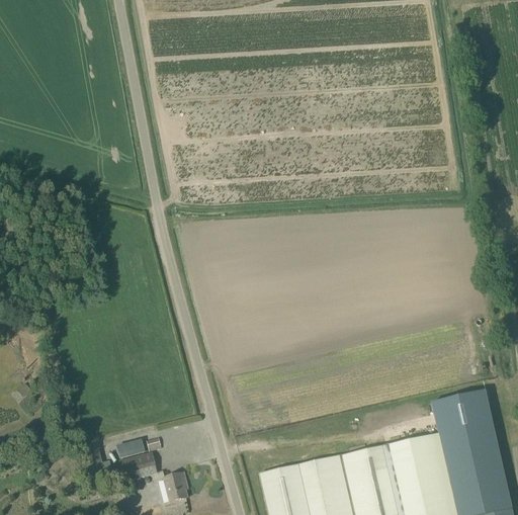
[(23,395),(30,388),(25,381),(17,389),(23,395)]
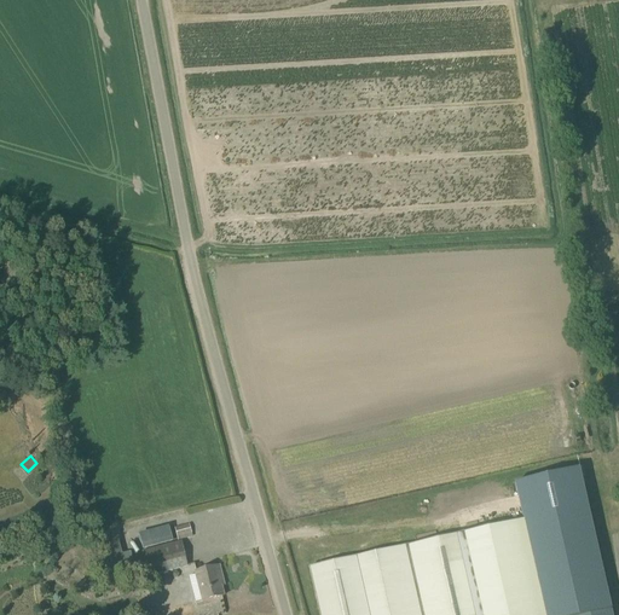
[(580,465),(563,469),(516,480),(524,516),(547,614),(614,614),(612,601),(595,526),(580,465)]
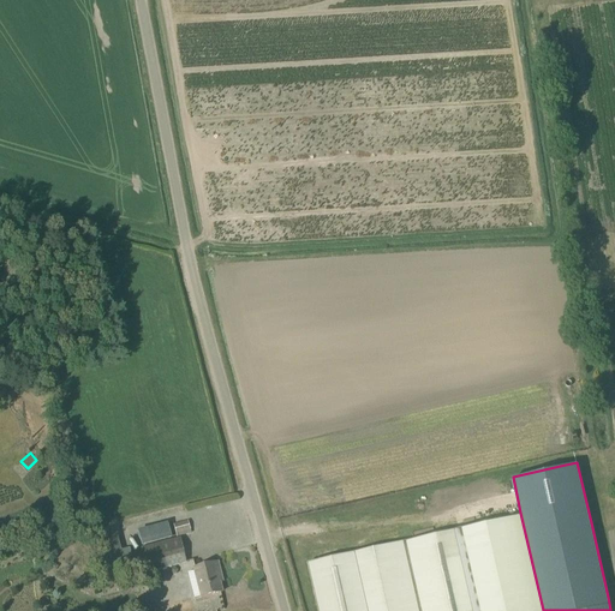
[(455,527),(392,541),(406,610),(543,610),(520,513),(509,515),(455,527)]
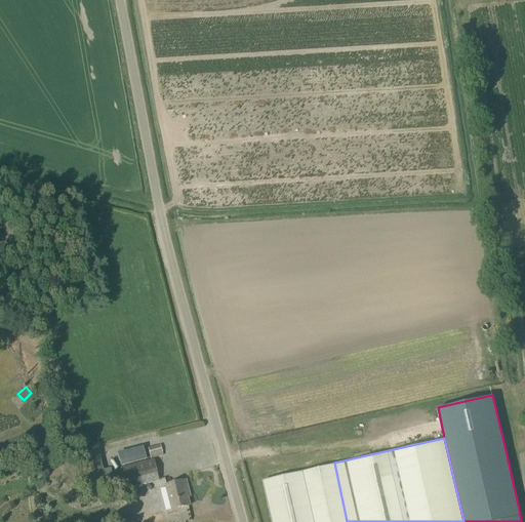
[(161,442),(149,446),(151,453),(163,449),(161,442)]
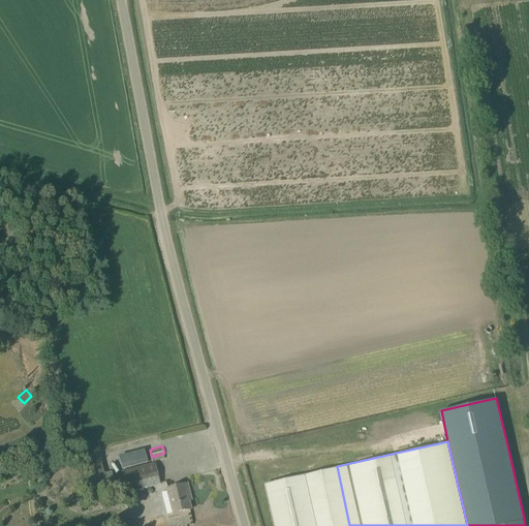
[(128,491),(160,482),(155,461),(122,469),(123,473),(128,491)]
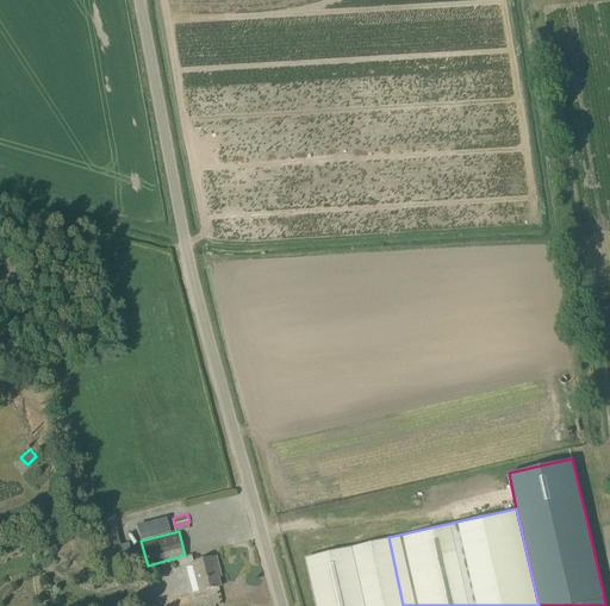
[(317,605),(403,605),(388,537),(306,556),(317,605)]
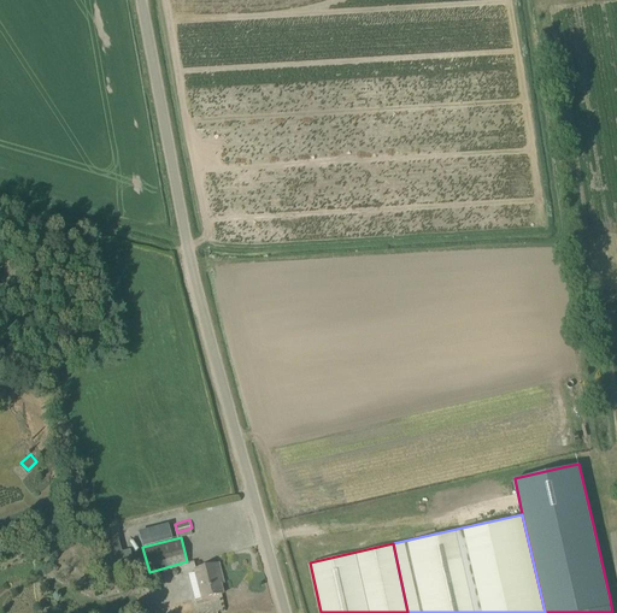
[(204,596),(223,590),(221,579),(223,579),(219,561),(195,567),(195,570),(203,595),(204,596)]
